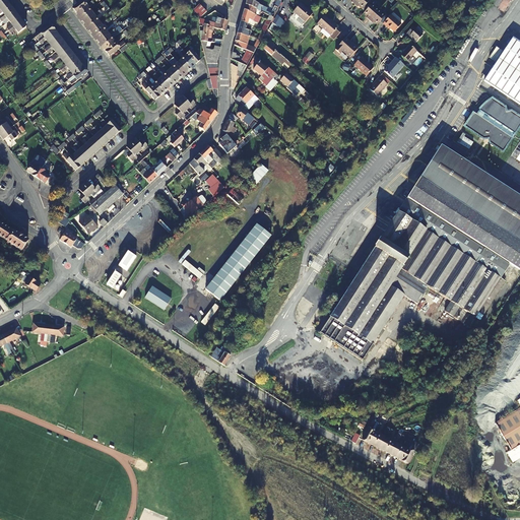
[(0,0),(0,10),(8,4),(4,0),(0,0)]
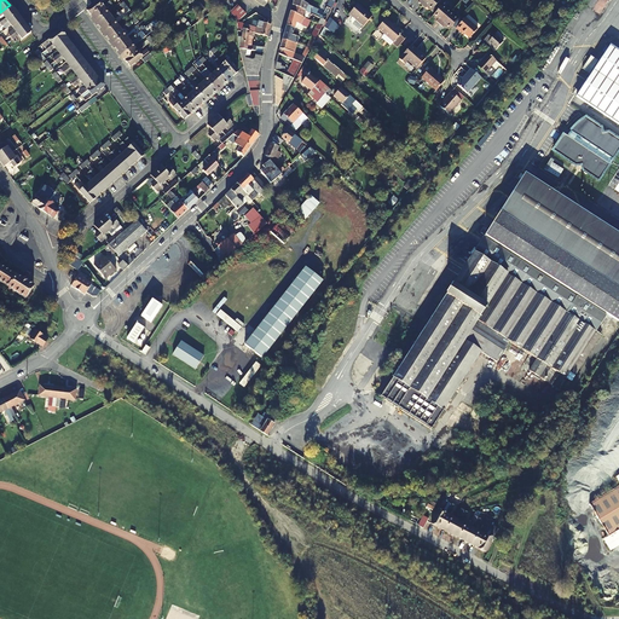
[(99,0),(87,10),(91,16),(103,7),(100,4),(102,3),(103,4),(106,0),(99,0)]
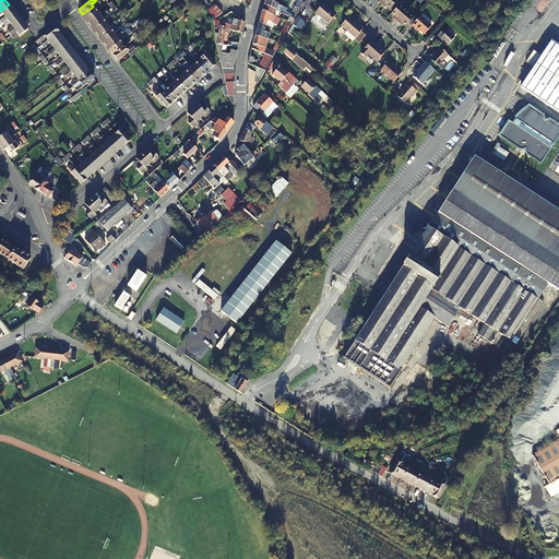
[(274,3),(265,0),(264,6),(276,11),(281,13),(283,8),(274,3)]
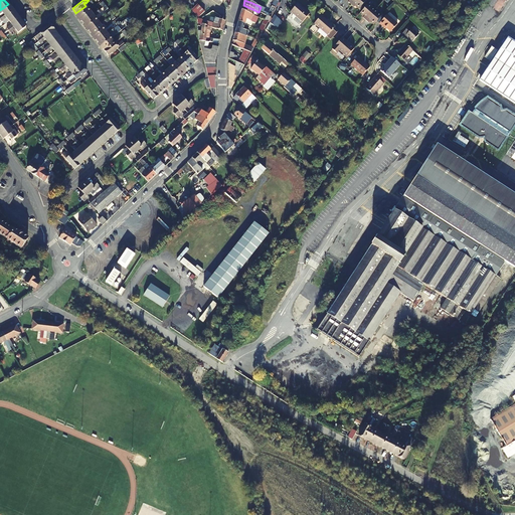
[(359,9),(366,1),(365,0),(355,0),(351,5),(354,7),(355,5),(359,9)]
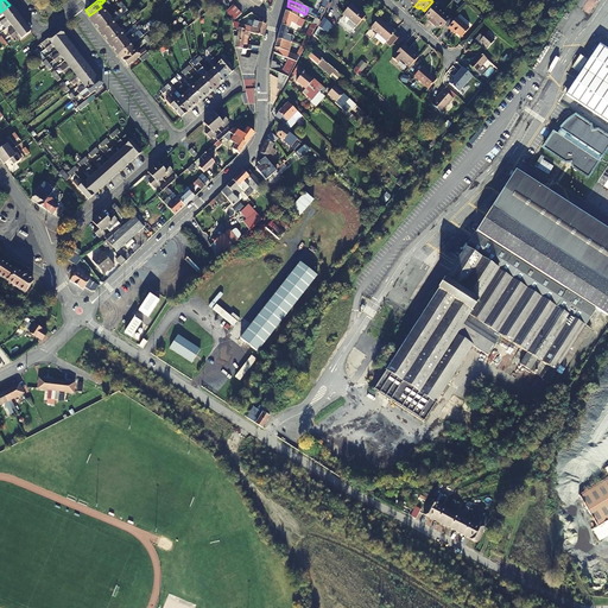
[(588,0),(583,10),(589,14),(599,0),(588,0)]
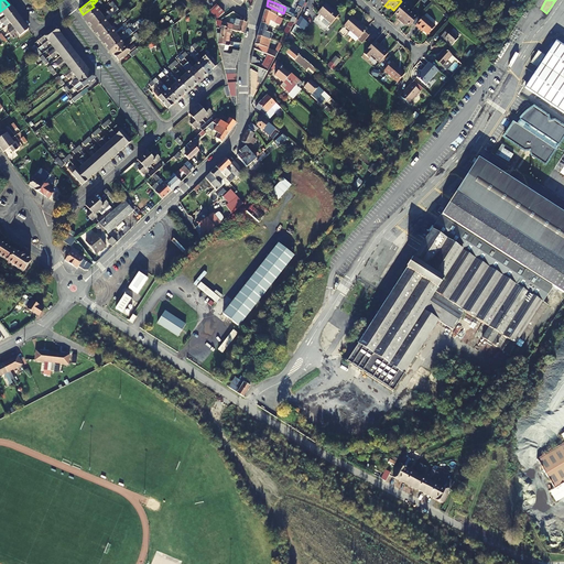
[(89,18),(98,11),(96,8),(97,8),(101,4),(100,1),(94,7),(83,14),(87,20),(89,18)]
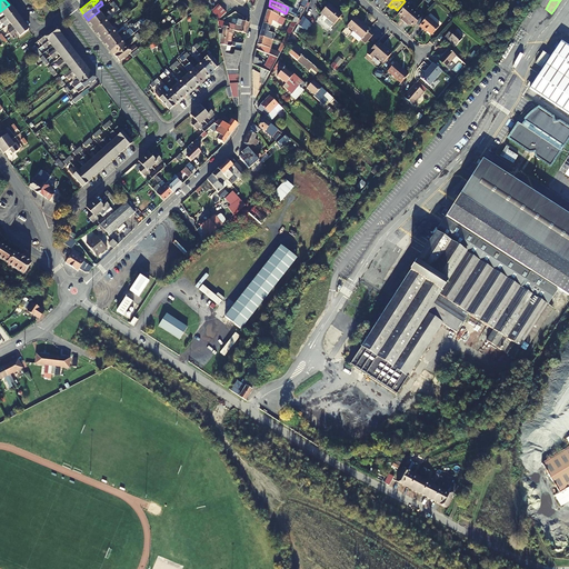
[(0,11),(0,16),(2,15),(5,18),(13,11),(9,5),(0,11)]
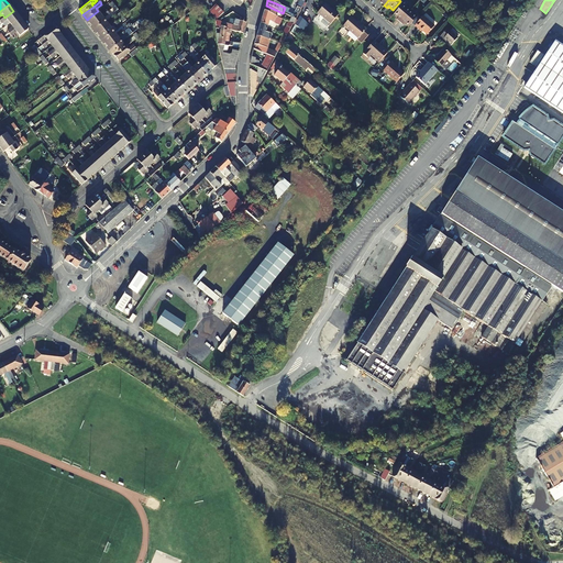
[(331,10),(326,4),(318,13),(320,15),(319,18),(319,20),(320,22),(328,28),(338,15),(333,12),(331,10)]
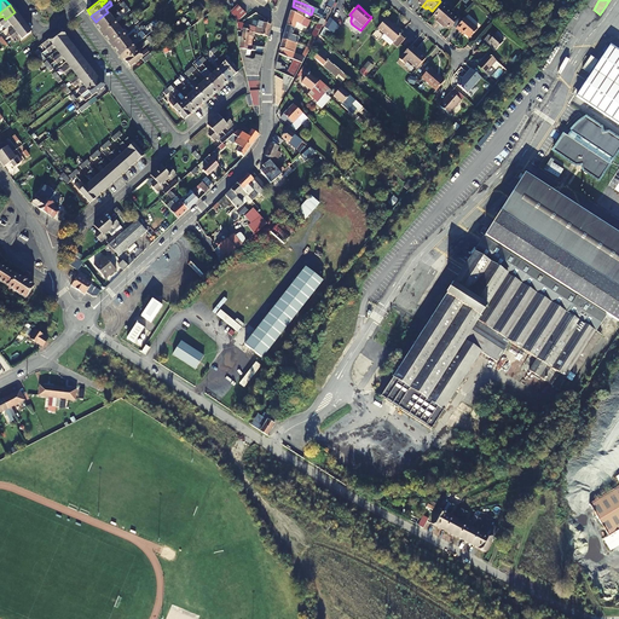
[(290,12),(302,18),(306,12),(293,6),(290,12)]
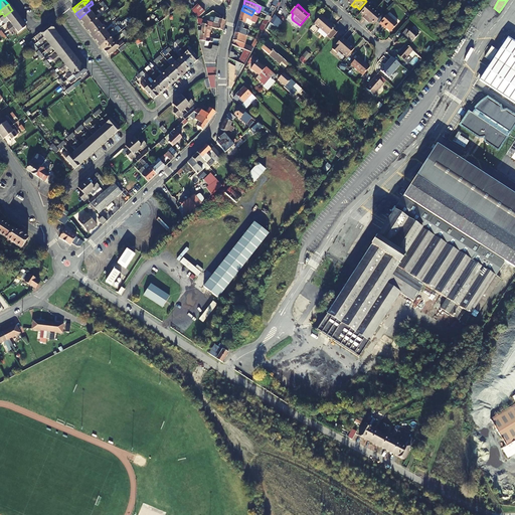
[(366,20),(374,10),(368,5),(361,13),(364,16),(363,18),(366,20)]
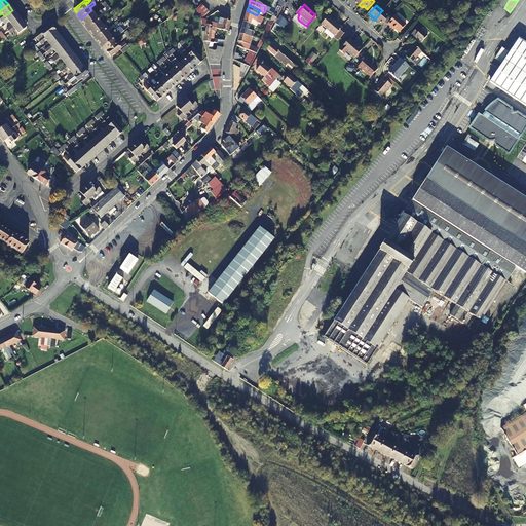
[(276,19),(278,16),(270,12),(271,9),(266,7),(264,12),(269,15),(276,19)]
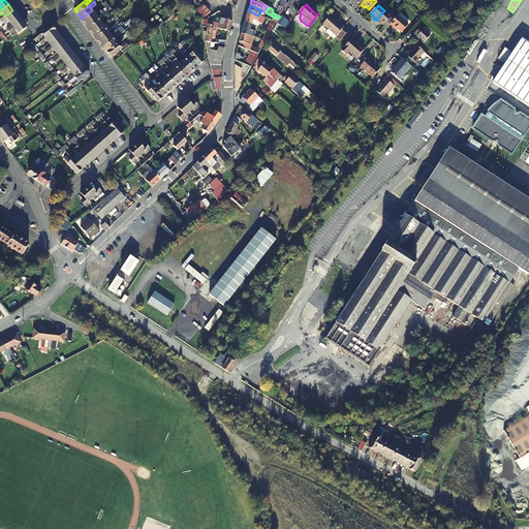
[(82,19),(86,24),(101,11),(99,9),(95,12),(95,13),(94,13),(92,10),(84,17),(82,19)]
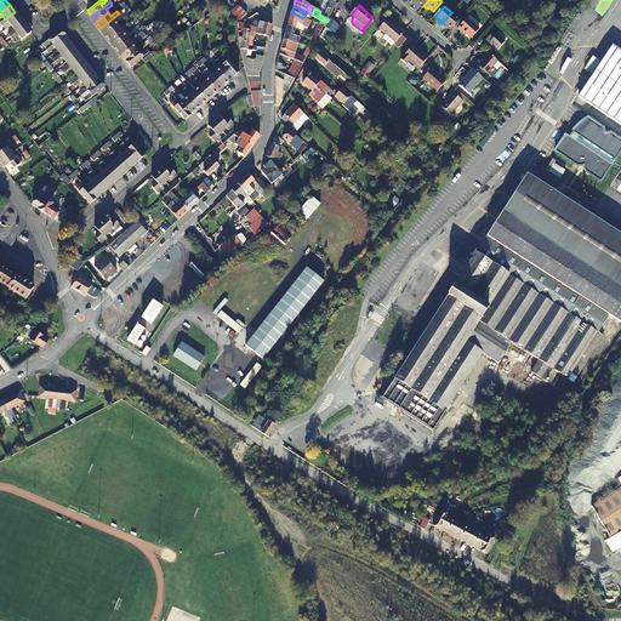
[(0,23),(3,27),(7,22),(11,26),(21,18),(15,12),(5,20),(0,23)]
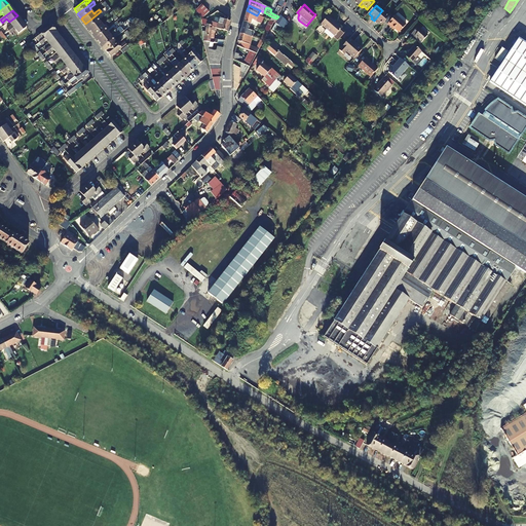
[(259,24),(261,17),(257,15),(247,10),(243,23),(250,26),(255,28),(258,23),(259,24)]
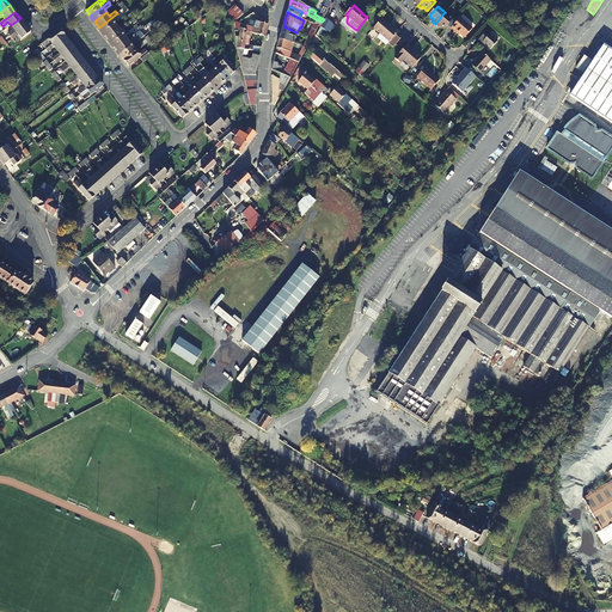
[(445,29),(453,19),(445,12),(435,24),(439,28),(440,25),(445,29)]
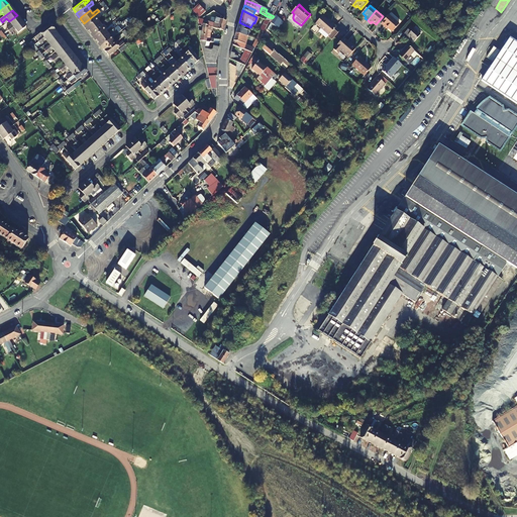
[(101,13),(99,11),(84,23),(87,27),(97,20),(95,17),(96,16),(96,17),(101,13)]
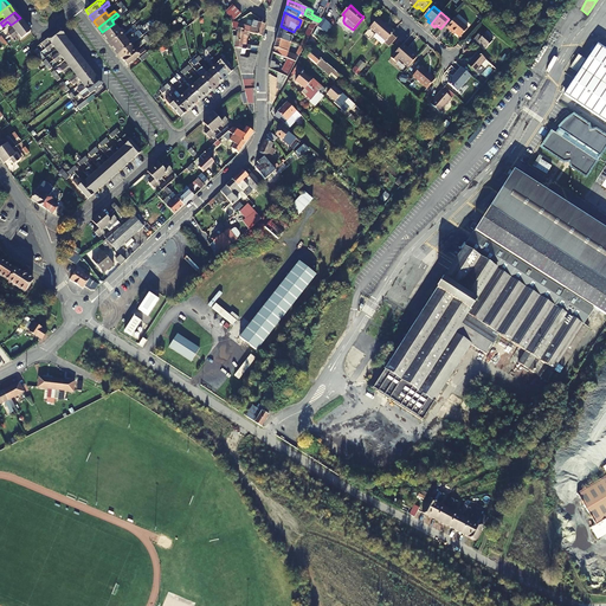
[(7,33),(10,37),(25,25),(20,18),(11,25),(13,30),(7,33)]
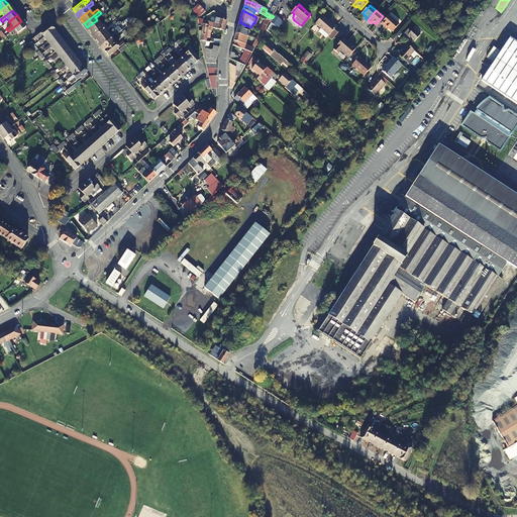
[(399,24),(389,15),(381,24),(384,26),(385,25),(392,31),(399,24)]
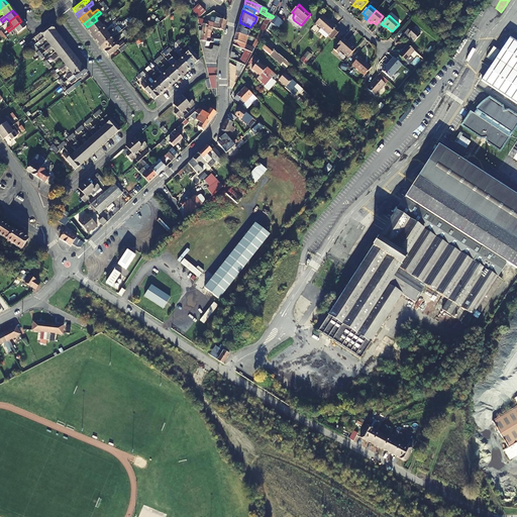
[(274,25),(277,29),(282,23),(283,22),(275,16),(271,23),(274,25)]
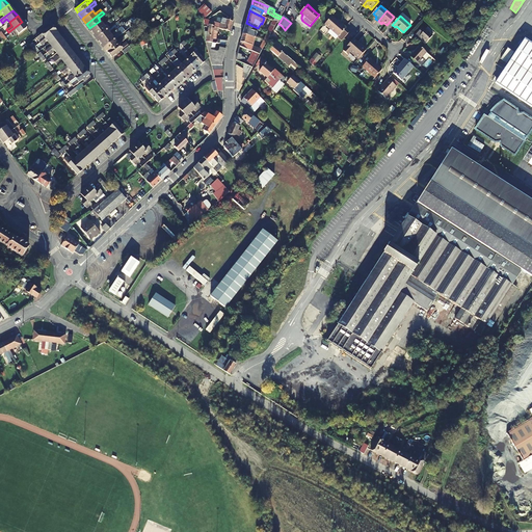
[(341,25),(331,17),(325,25),(330,29),(327,32),(336,40),(338,37),(342,41),(349,32),(345,29),(346,28),(342,24),(341,25)]
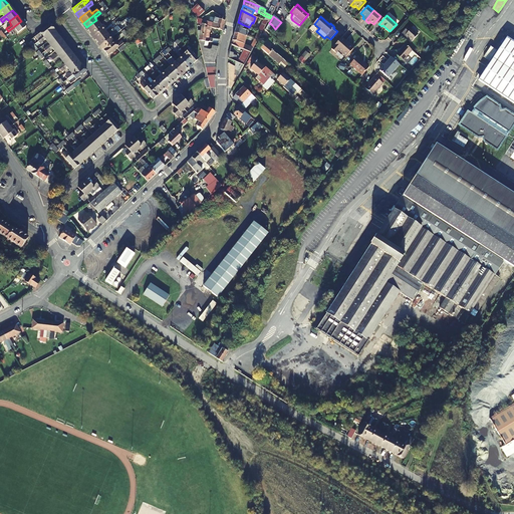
[(98,23),(96,20),(86,27),(90,32),(105,20),(103,18),(98,21),(99,22),(98,23)]
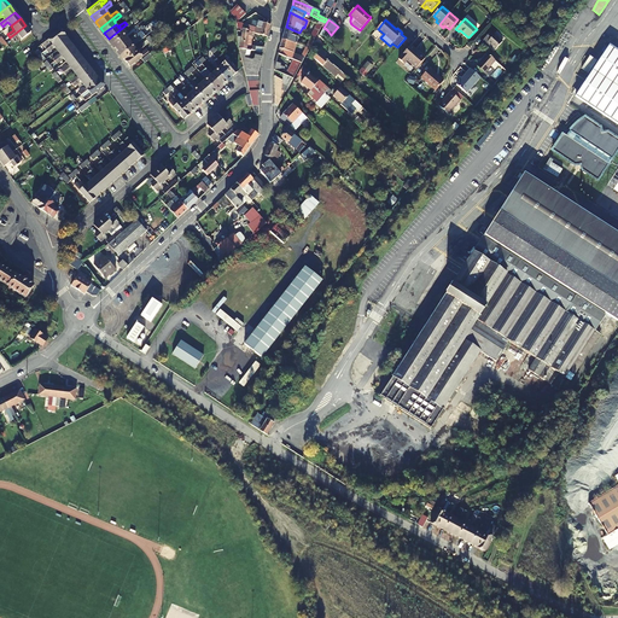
[(237,23),(237,29),(242,30),(252,34),(267,38),(270,25),(257,22),(256,29),(249,28),(249,25),(244,24),(244,25),(237,23)]
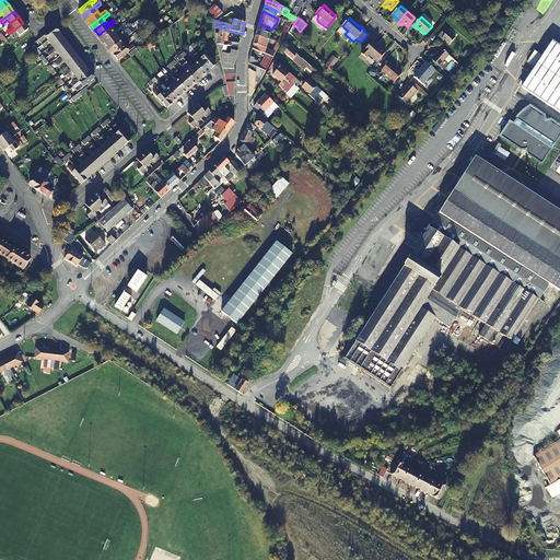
[(117,25),(115,22),(98,35),(102,41),(113,32),(111,28),(112,27),(112,28),(117,25)]
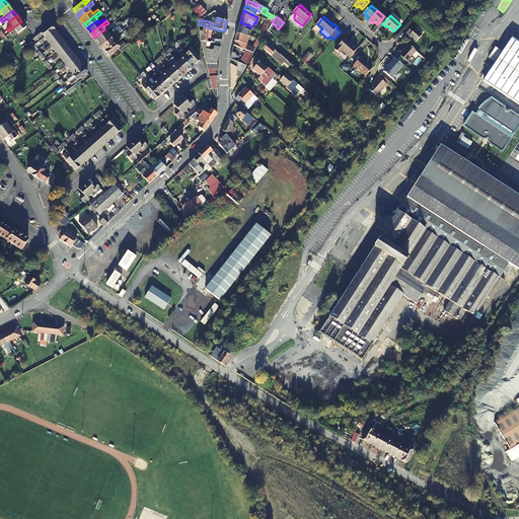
[(26,27),(21,21),(8,31),(10,33),(15,30),(18,33),(26,27)]
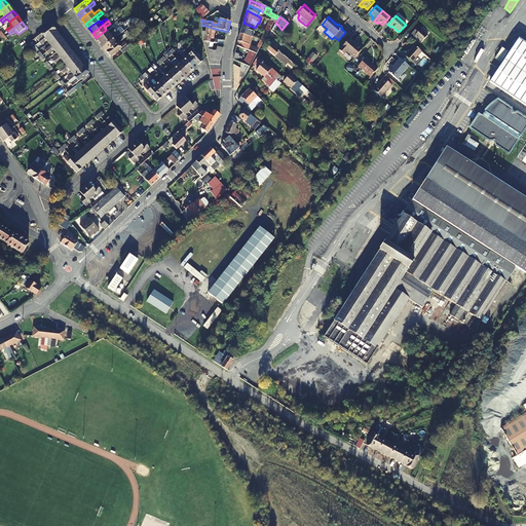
[(268,34),(274,24),(269,22),(264,32),(268,34)]
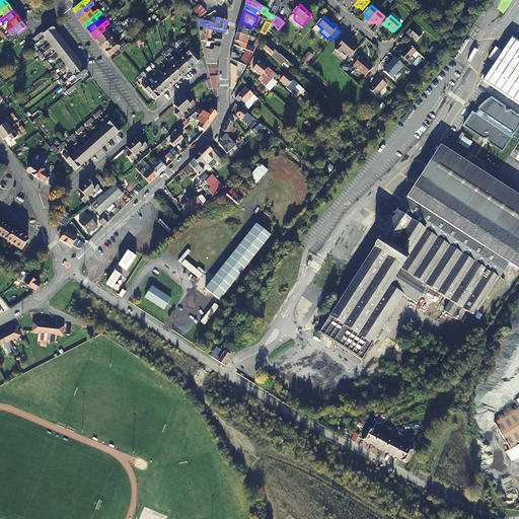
[(240,22),(237,33),(249,36),(250,31),(245,30),(246,25),(240,22)]
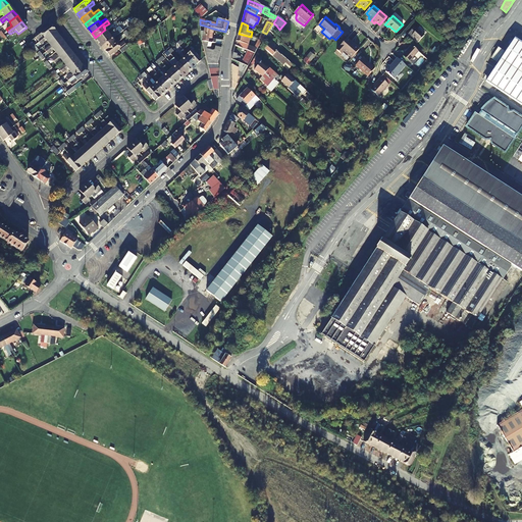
[(290,38),(294,33),(284,23),(279,30),(290,38)]
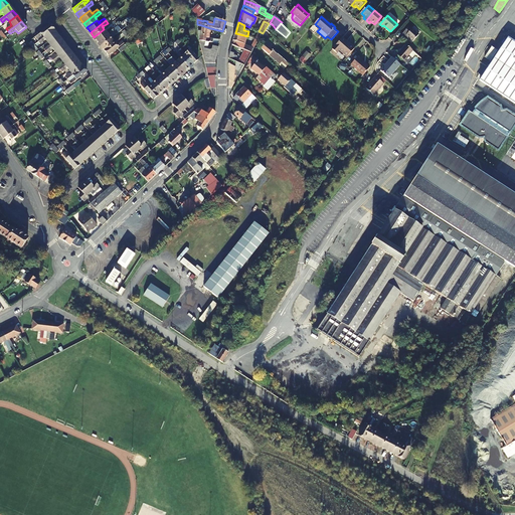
[(40,36),(41,35),(43,38),(53,30),(50,25),(34,37),(36,40),(41,36),(40,36)]
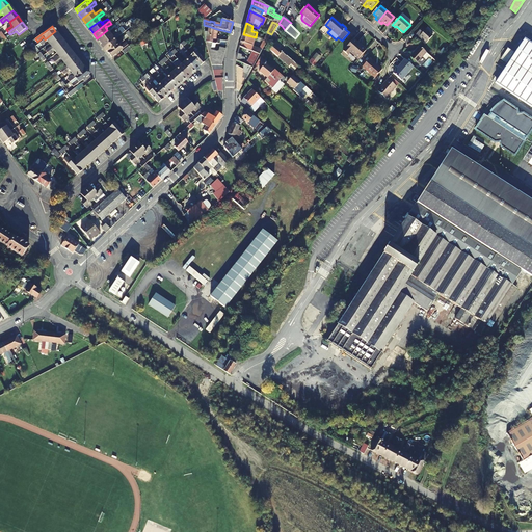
[(217,29),(208,26),(206,43),(212,44),(219,45),(225,46),(227,42),(212,40),(214,32),(216,32),(217,29)]
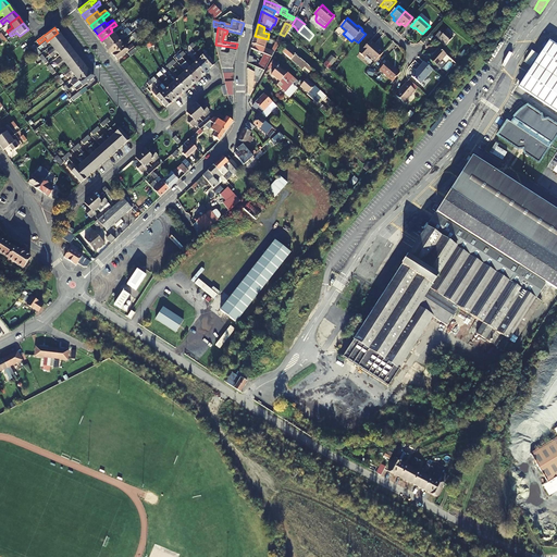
[(454,38),(443,28),(436,36),(446,46),(454,38)]
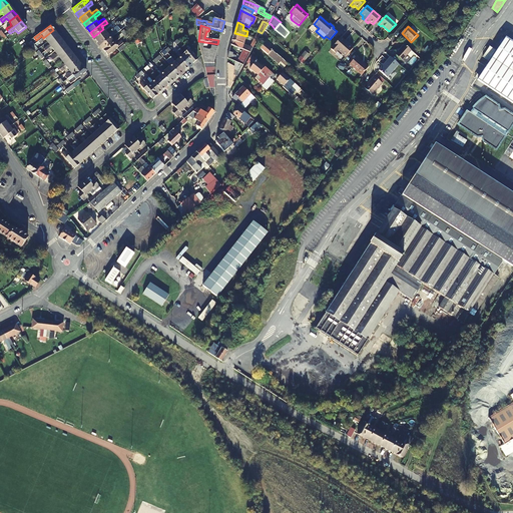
[(106,32),(103,29),(93,37),(97,41),(112,30),(110,27),(106,31),(106,32)]
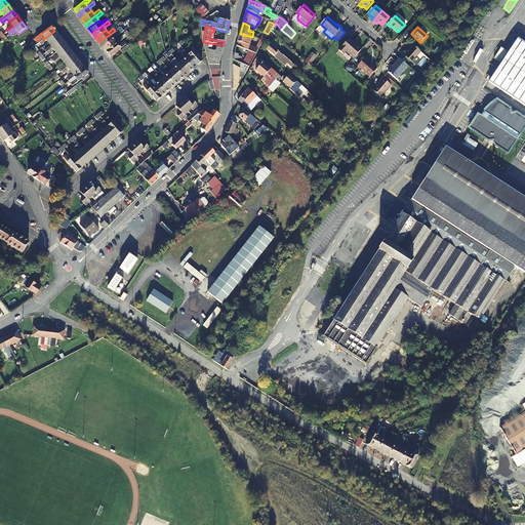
[(45,41),(46,41),(48,44),(58,36),(54,31),(44,39),(39,43),(41,45),(45,42),(45,41)]
